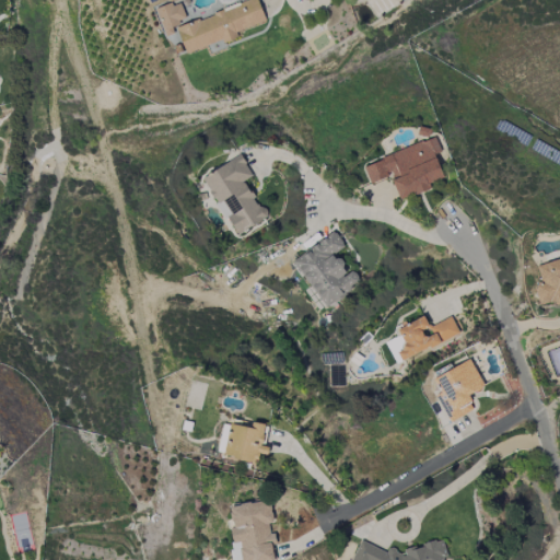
[(185,55),(236,36),(235,32),(265,22),(257,0),(254,0),(176,27),(185,55)]
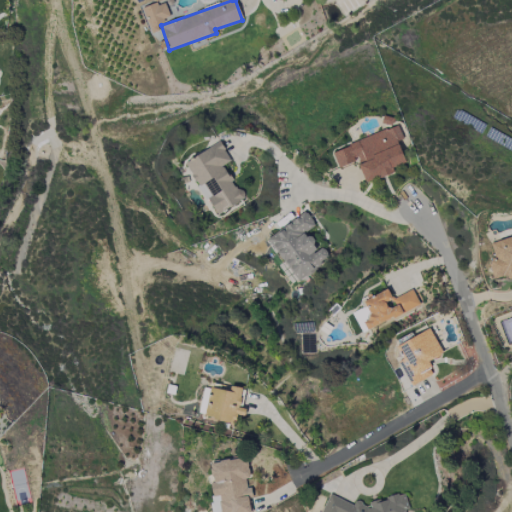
[(164,1),(142,9),(151,34),(159,31),(156,23),(170,18),(164,1)]
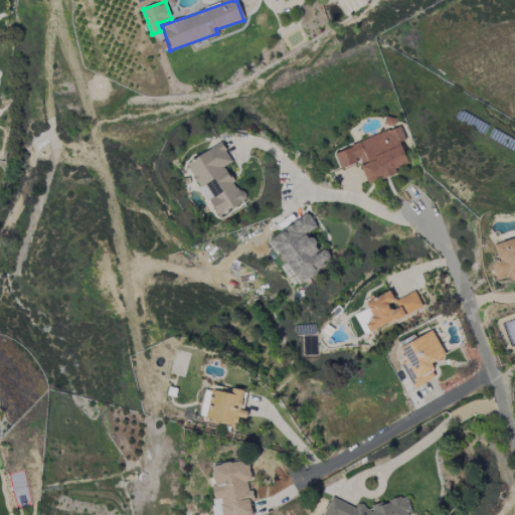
[(407,164),(399,142),(405,140),(400,127),(334,151),(340,169),(359,162),(367,184),(396,174),(394,169),(407,164)]
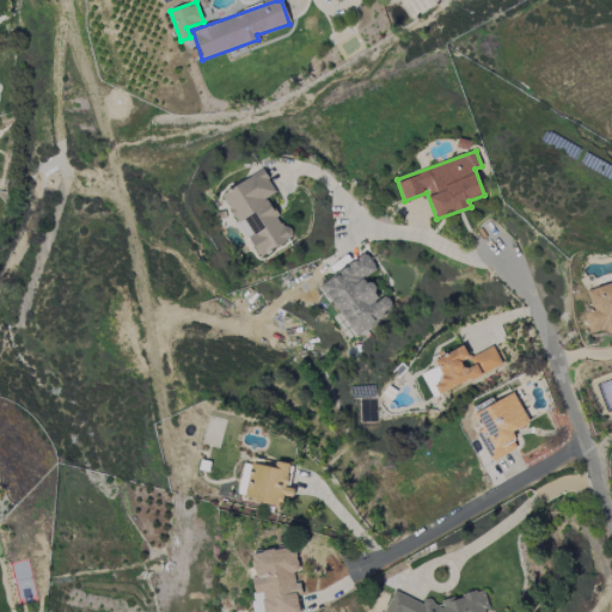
[(221,194),(257,257),(291,238),(267,197),(276,193),(263,170),(221,194)]
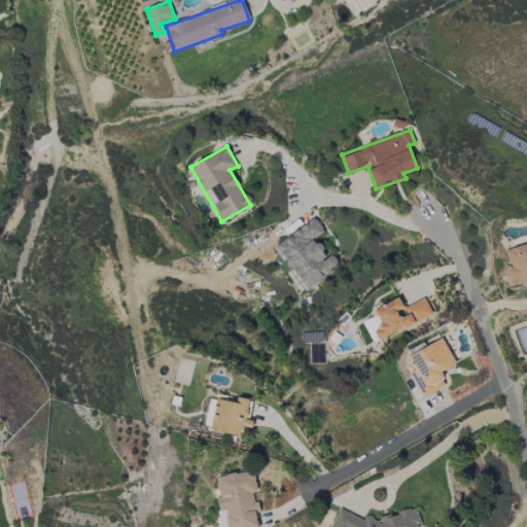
[(275,245),(306,289),(340,267),(331,254),(327,257),(315,239),(324,232),(315,218),(275,245)]
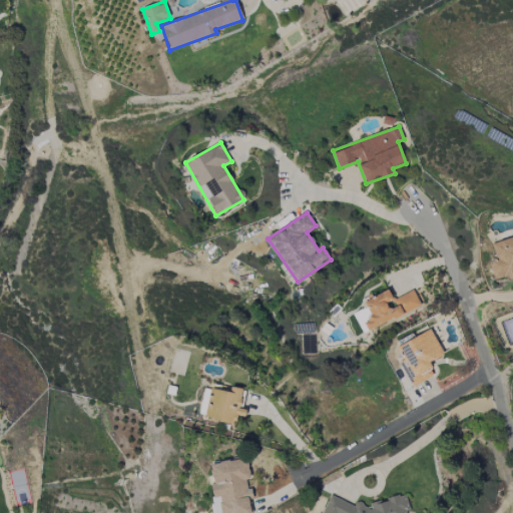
[(512,235),(491,242),(496,263),(490,264),(494,280),(506,277),(507,282),(512,280),(512,235)]
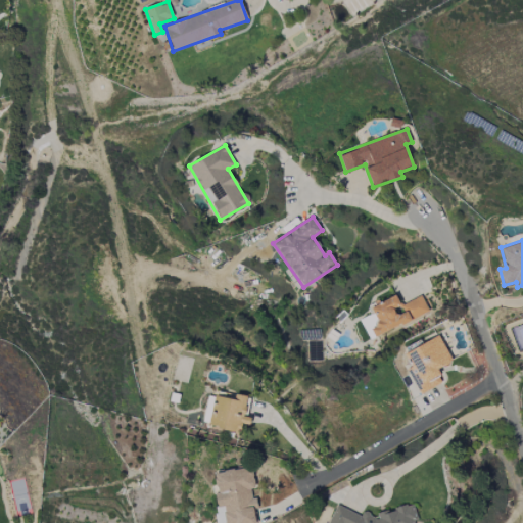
[(452,362),(440,336),(407,351),(414,368),(409,371),(419,394),(442,383),(436,369),(452,362)]
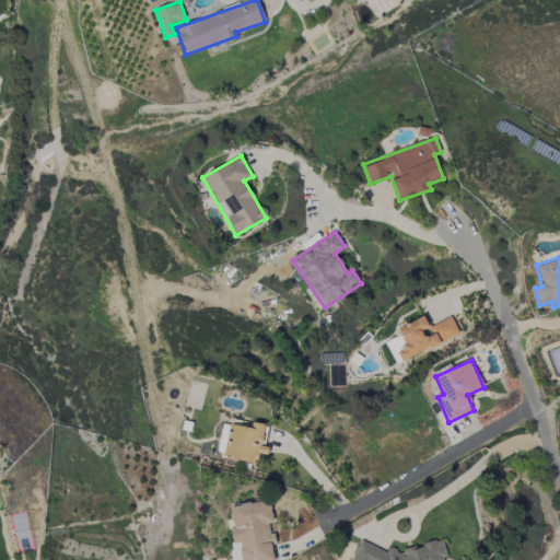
[(230,424),(224,457),(257,463),(259,454),(264,454),(268,424),(252,422),(252,428),(230,424)]
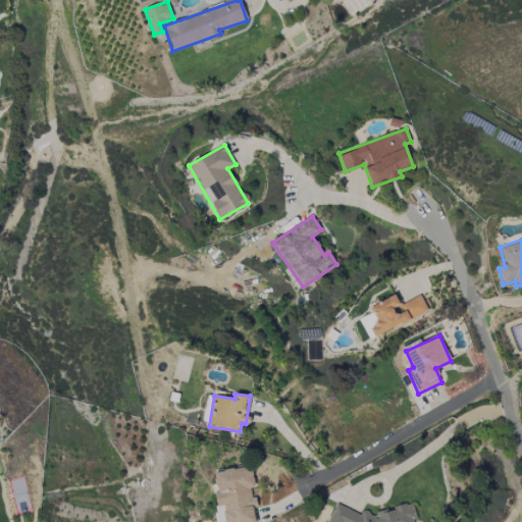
[(255,521),(253,508),(255,507),(253,488),(255,488),(251,466),(213,472),(216,492),(213,492),(217,521),(255,521)]
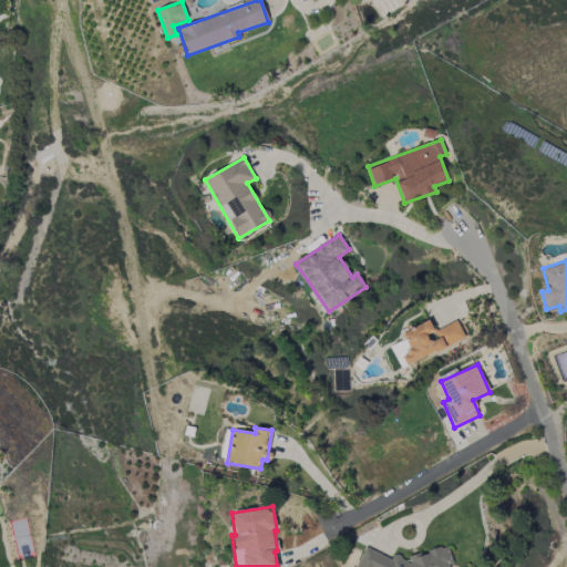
[(364,547),(356,566),(450,566),(452,563),(449,547),(410,556),(408,560),(393,555),(391,559),(364,547)]
